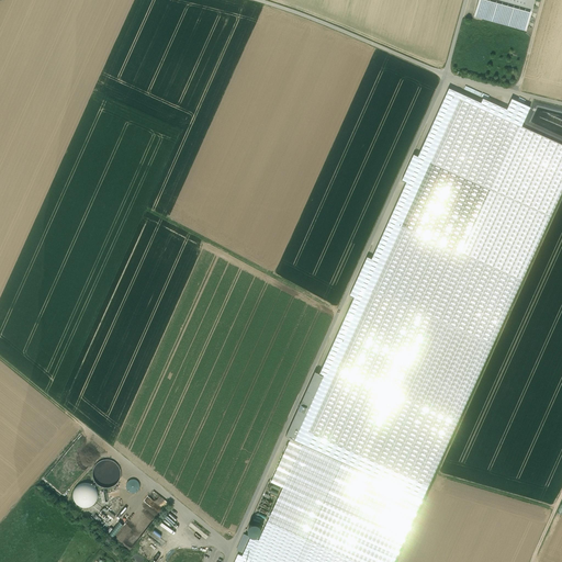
[(534,0),(479,0),(475,15),(526,30),(534,0)]
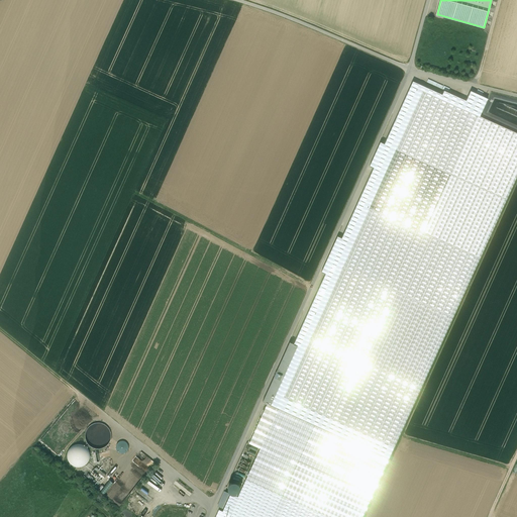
[(330,516),(362,516),(516,175),(516,132),(480,116),(488,98),(471,90),(467,100),(444,90),(442,94),(413,81),(385,143),(381,141),(370,166),(374,168),(342,237),(337,235),(321,272),(326,274),(294,343),(290,341),(263,401),(267,403),(249,442),(261,447),(245,479),(283,495),(330,516)]
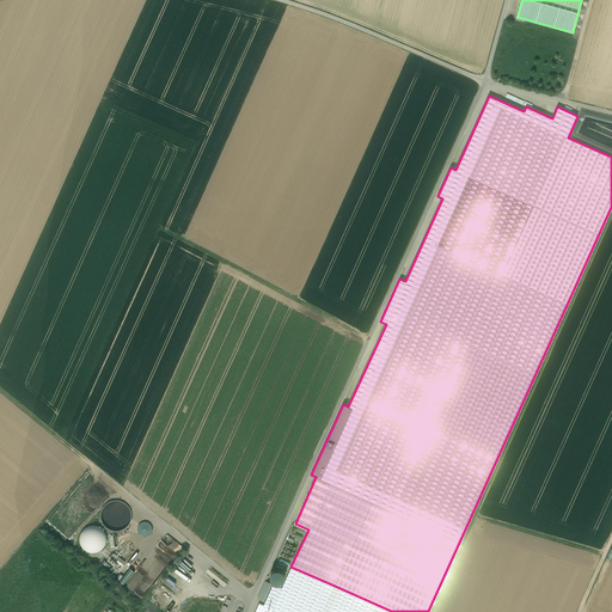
[(114,501),(110,502),(106,503),(104,506),(102,509),(101,513),(101,516),(102,520),(103,524),(105,526),(108,528),(111,531),(115,531),(118,531),(122,530),(126,528),(128,525),(130,522),(132,519),(132,515),(132,512),(129,508),(127,505),(124,502),(121,501),(117,500),(114,501)]
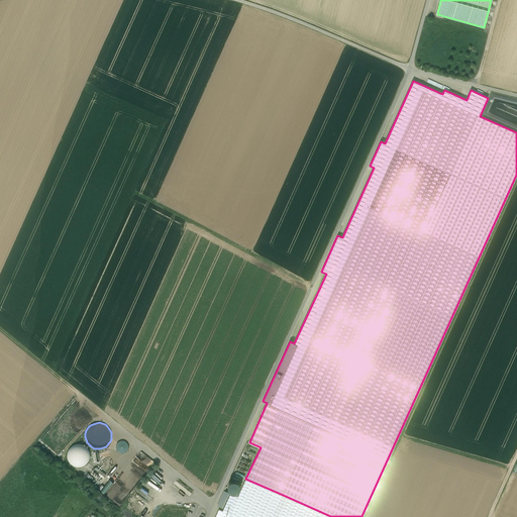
[(132,434),(149,445),(150,444),(147,442),(153,434),(137,423),(133,430),(134,431),(132,434)]
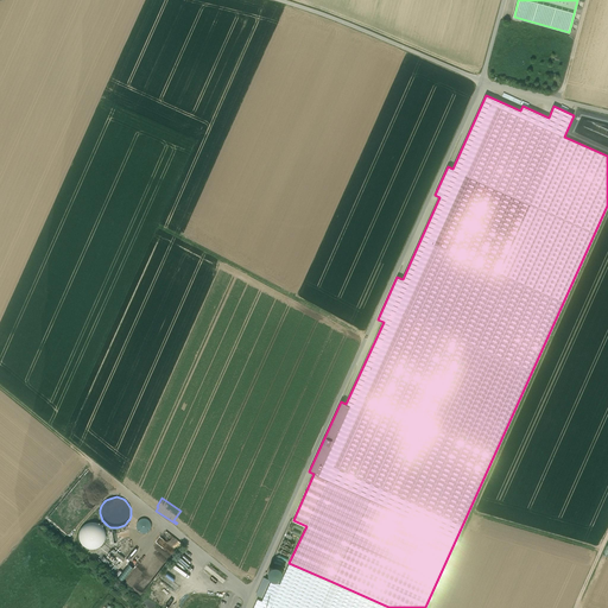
[(145,519),(144,518),(141,519),(140,519),(138,520),(138,523),(137,524),(137,526),(137,527),(138,530),(139,531),(140,532),(143,533),(144,533),(146,532),(147,532),(150,531),(151,529),(151,527),(151,525),(151,524),(150,521),(149,520),(147,519),(145,519)]
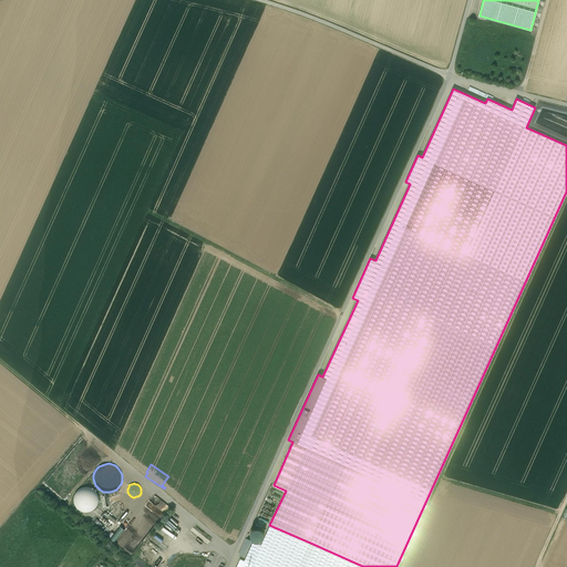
[(82,487),(79,488),(76,491),(74,494),(74,496),(73,500),(74,503),(75,506),(78,508),(80,511),(83,512),(85,512),(89,512),(92,511),(94,508),(96,506),(98,504),(99,501),(99,497),(98,494),(96,492),(94,490),(91,487),(88,487),(85,487),(82,487)]
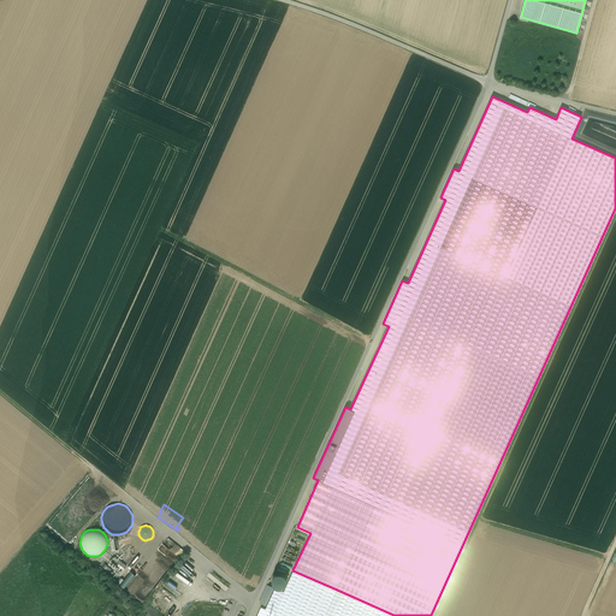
[(181,549),(165,540),(163,544),(166,546),(164,550),(171,554),(167,558),(172,562),(175,558),(181,549)]
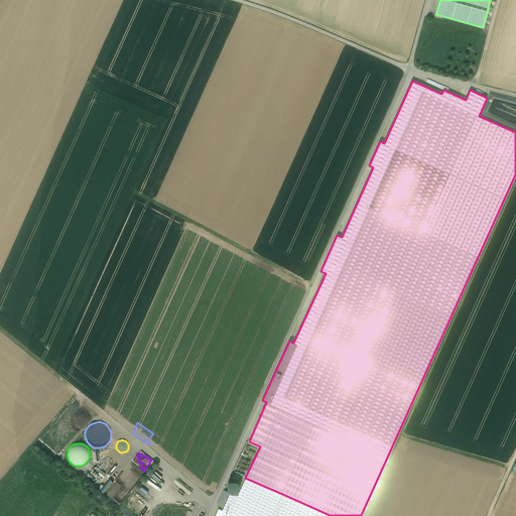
[(109,458),(108,457),(106,457),(105,458),(104,458),(103,459),(102,460),(101,461),(101,463),(101,464),(101,466),(102,467),(103,468),(104,469),(106,469),(107,469),(108,469),(110,469),(111,468),(112,467),(113,466),(113,464),(113,463),(113,462),(112,460),(111,459),(110,458),(109,458)]
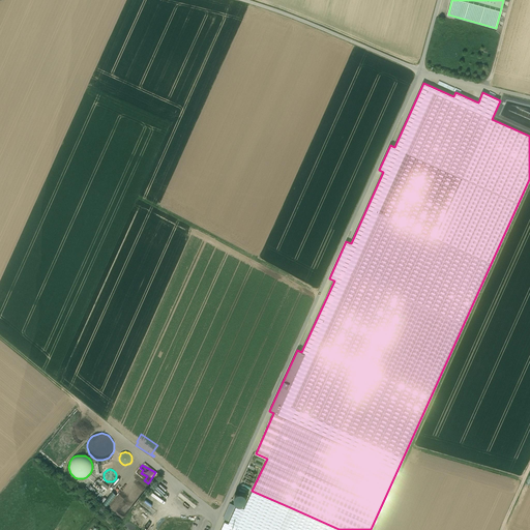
[(109,487),(99,478),(97,481),(107,489),(109,487)]
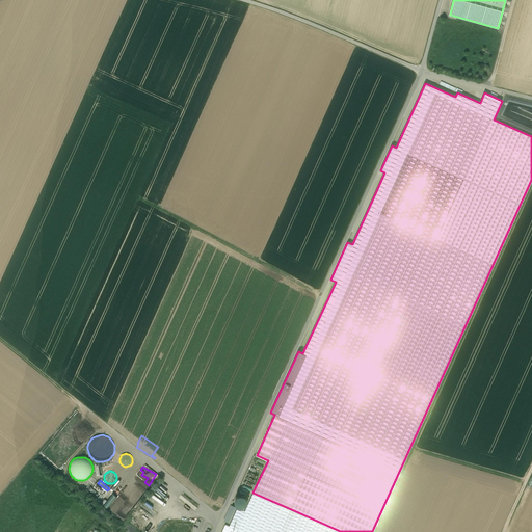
[(106,493),(96,485),(95,486),(104,495),(106,493)]
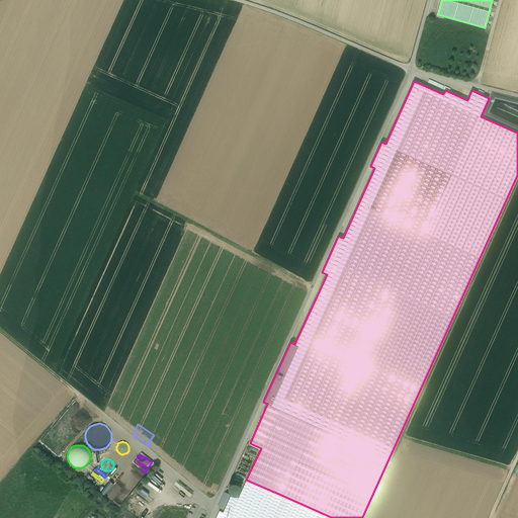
[(331,517),(283,496),(246,480),(236,475),(216,517),(331,517)]
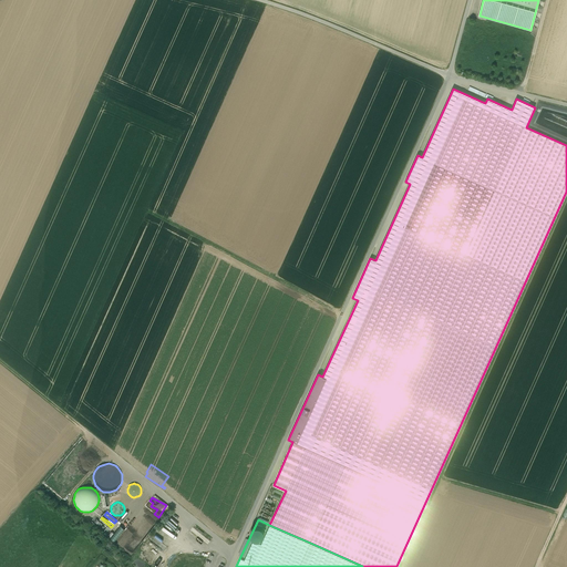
[(141,543),(121,526),(111,538),(131,555),(141,543)]
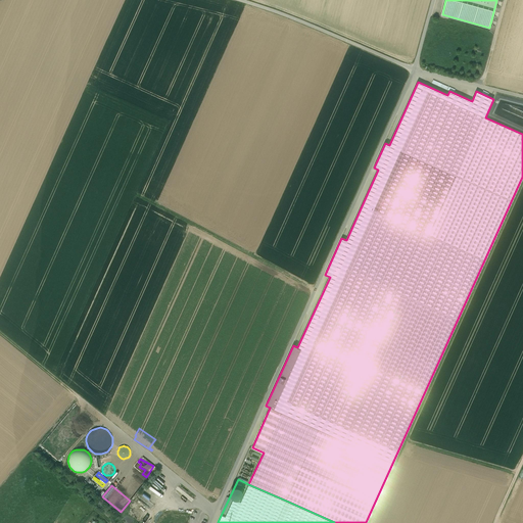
[(145,518),(148,513),(137,506),(134,511),(145,518)]
